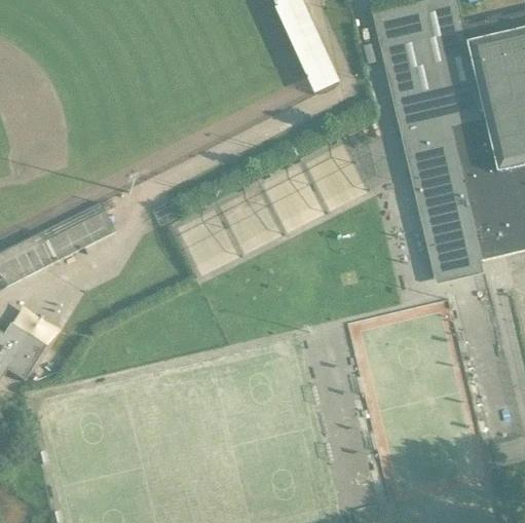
[(314,91),(340,80),(305,0),(275,0),(314,91)]
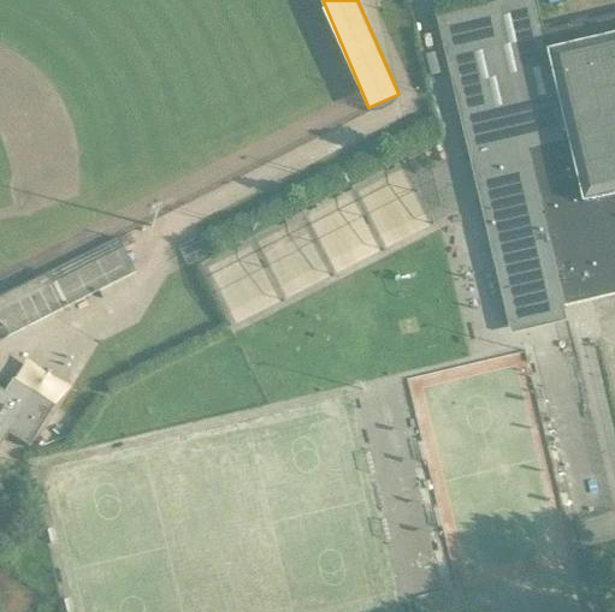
[(614,12),(542,30),(560,106),(567,136),(525,146),(562,304),(614,291),(614,12)]
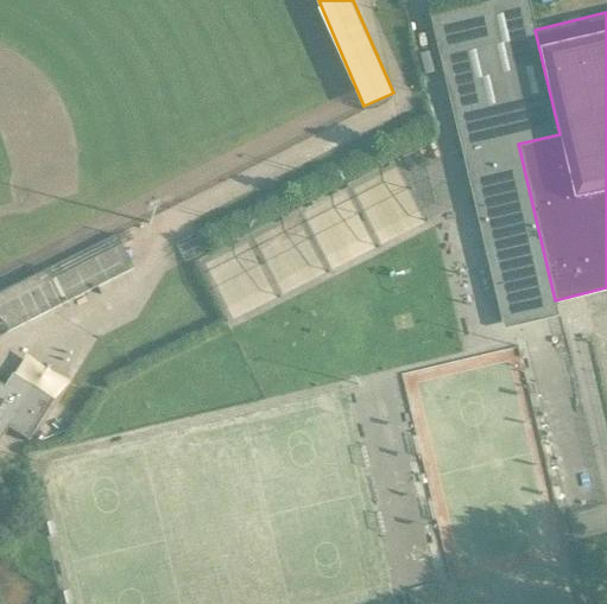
[(499,313),(555,300),(518,144),(560,134),(552,105),(456,127),(499,313)]
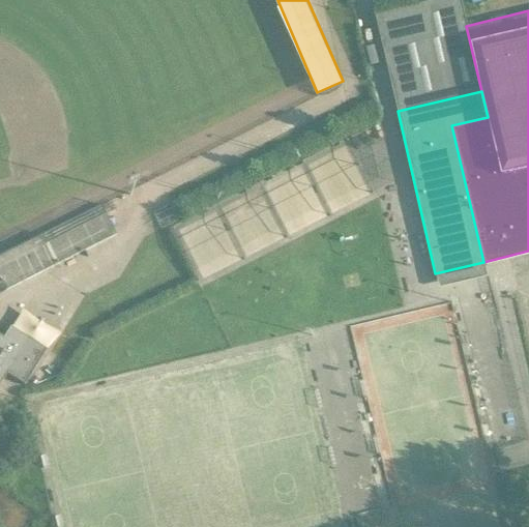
[(40,233),(0,253),(0,280),(1,280),(5,288),(115,233),(104,211),(103,209),(101,206),(99,203),(40,233)]
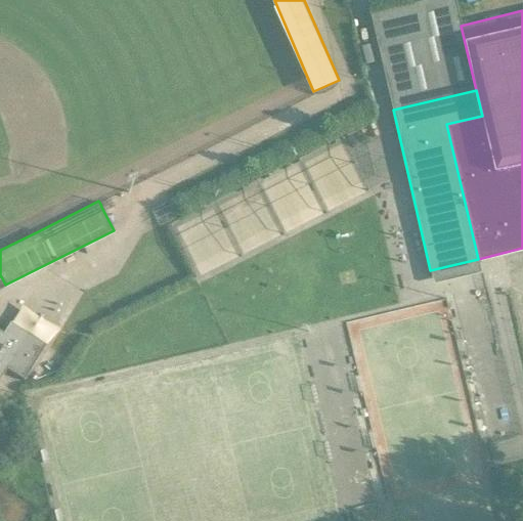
[(0,375),(5,367),(22,378),(22,379),(23,379),(44,344),(9,321),(8,320),(1,332),(0,331),(0,375)]
